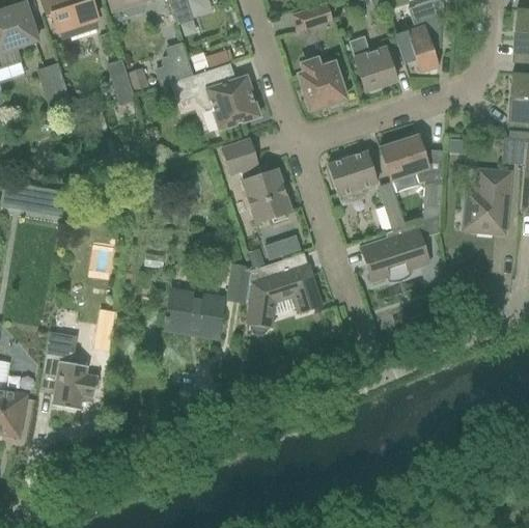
[(43,0),(48,15),(53,14),(59,32),(68,29),(70,34),(96,26),(94,20),(98,19),(92,0),(43,0)]
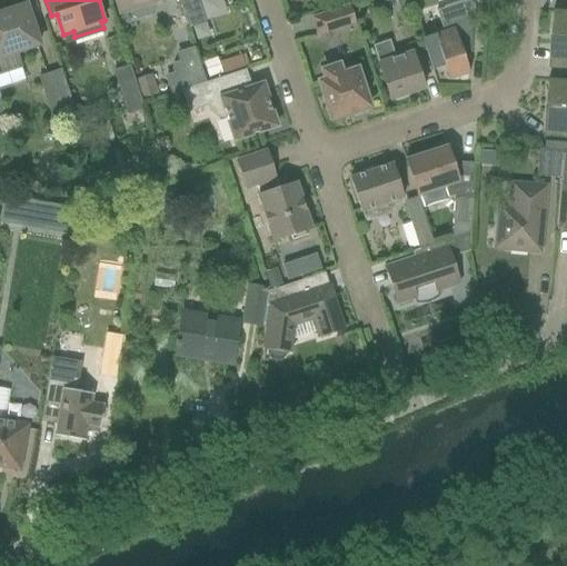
[(116,0),(120,11),(132,7),(135,12),(139,15),(155,10),(157,5),(156,0),(116,0)]
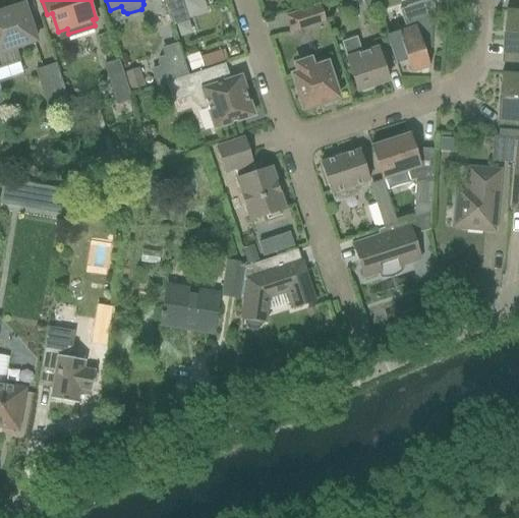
[(166,0),(175,25),(190,20),(183,0),(166,0)]
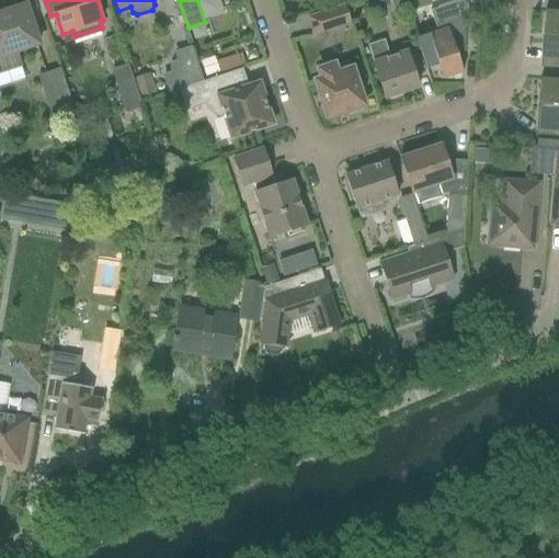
[(465,49),(466,49),(469,0),(459,0),(434,9),(440,29),(418,35),(428,67),(441,63),(445,77),(464,70),(457,48),(465,46),(465,49)]
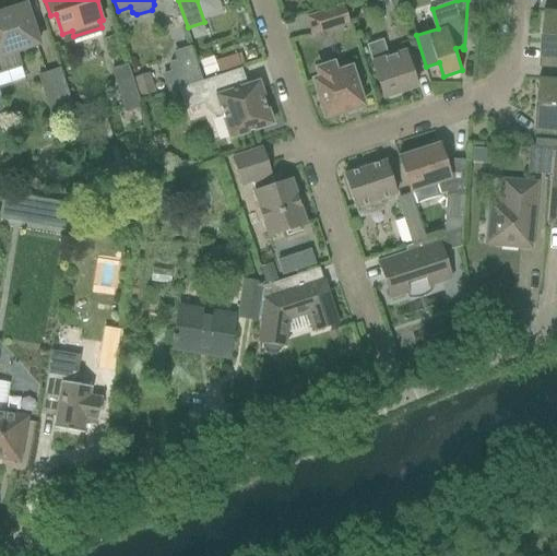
[(40,42),(34,23),(27,2),(0,10),(0,70),(24,63),(19,49),(40,42)]
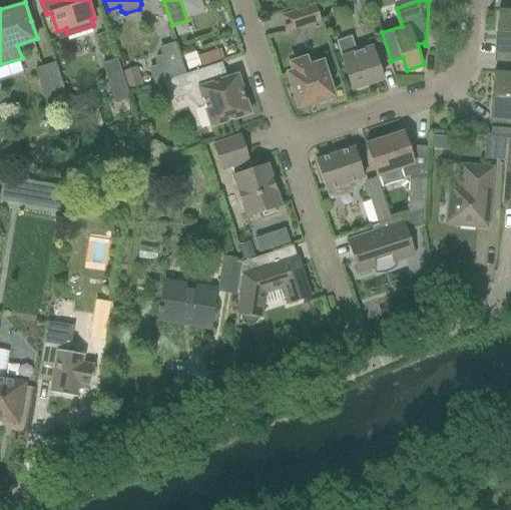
[(289,29),(322,18),(317,3),(284,14),(289,29)]
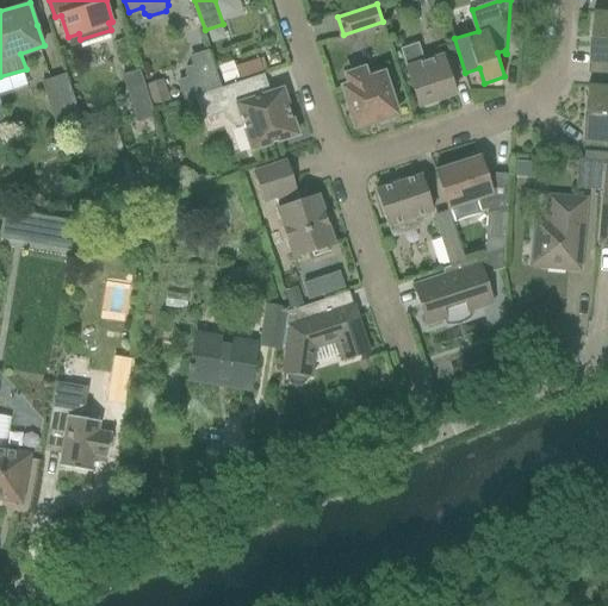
[(607,10),(600,10),(595,10),(590,69),(607,70),(607,10)]
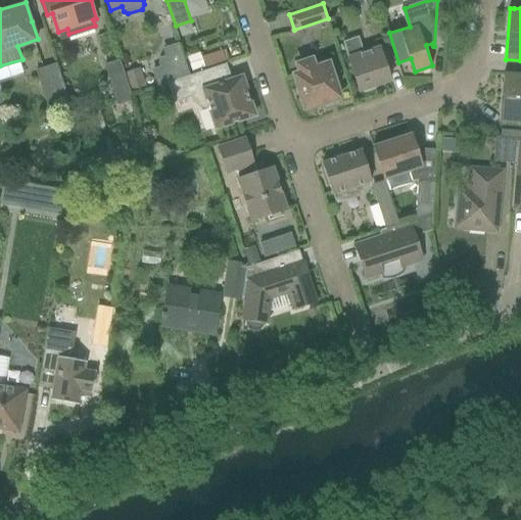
[(354,37),(344,40),(349,55),(349,56),(361,90),(364,89),(366,90),(375,87),(376,85),(391,80),(380,46),(365,51),(363,47),(359,48),(354,37)]
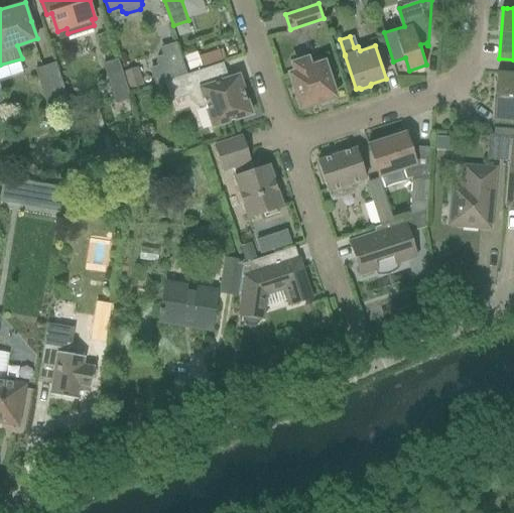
[(157,83),(166,80),(186,73),(177,43),(162,47),(165,55),(161,56),(160,57),(159,58),(158,60),(158,62),(159,66),(152,68),(157,83)]
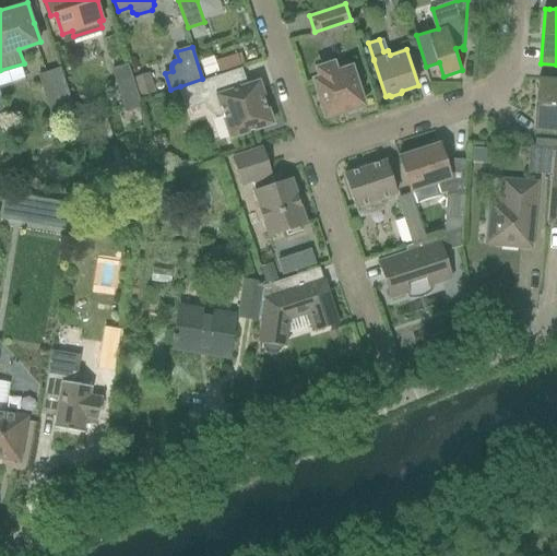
[(352,66),(339,70),(336,63),(330,62),(321,64),(319,70),(320,75),(315,78),(328,115),(365,103),(358,82),(352,66)]
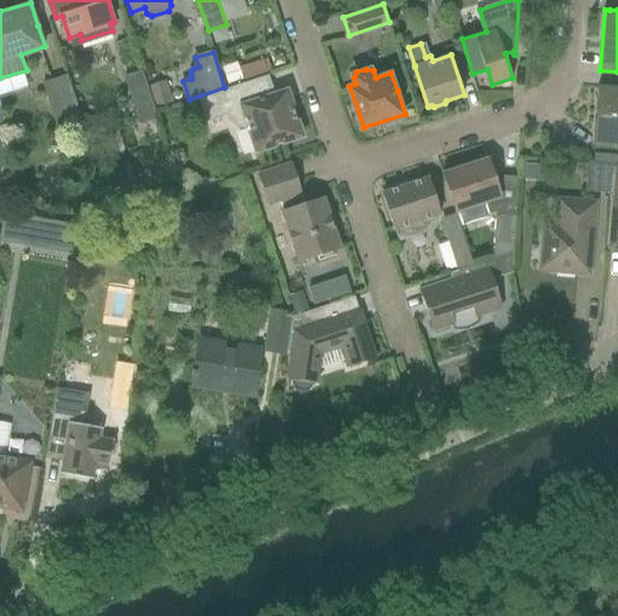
[(303,134),(291,96),(289,88),(276,92),(270,73),(224,87),(200,96),(207,117),(230,109),(232,114),(234,119),(239,121),(244,124),(249,122),(257,150),(303,134)]
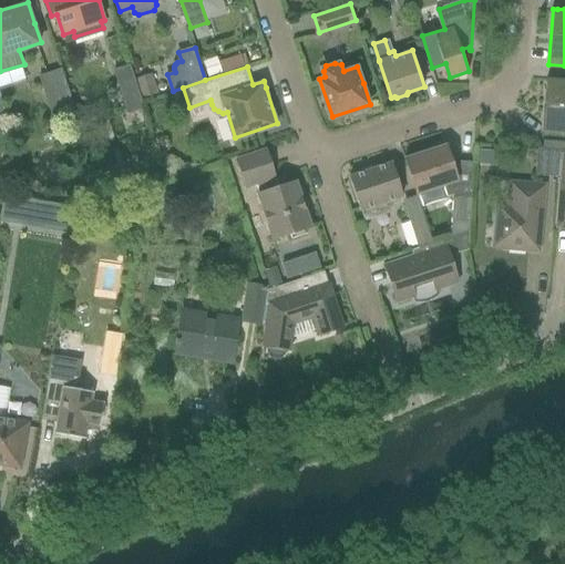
[(76,110),(62,68),(41,74),(54,116),(76,110)]
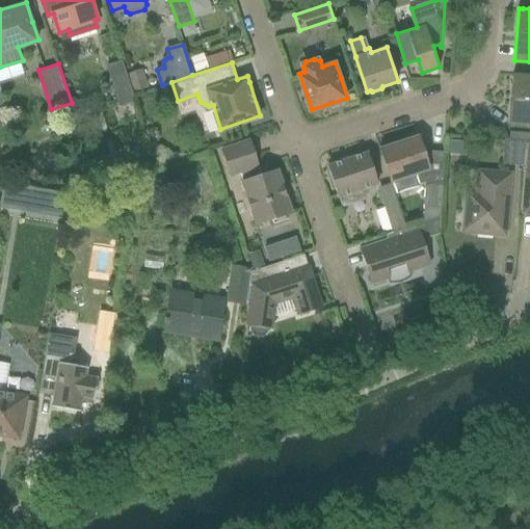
[(125,64),(111,69),(121,99),(135,94),(133,90),(128,72),(125,64)]
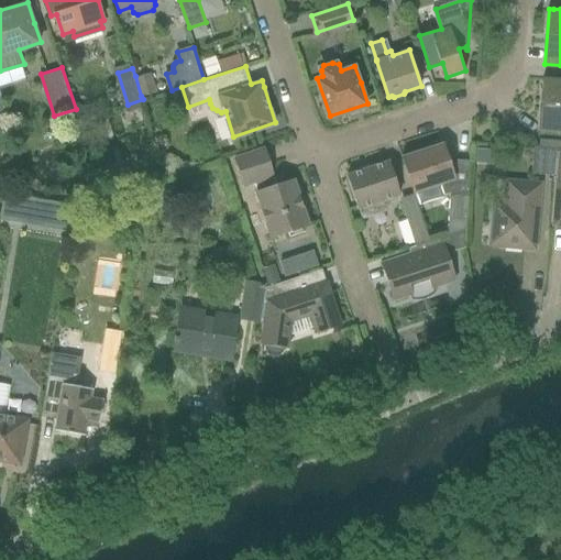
[(150,72),(135,76),(141,96),(155,91),(150,72)]
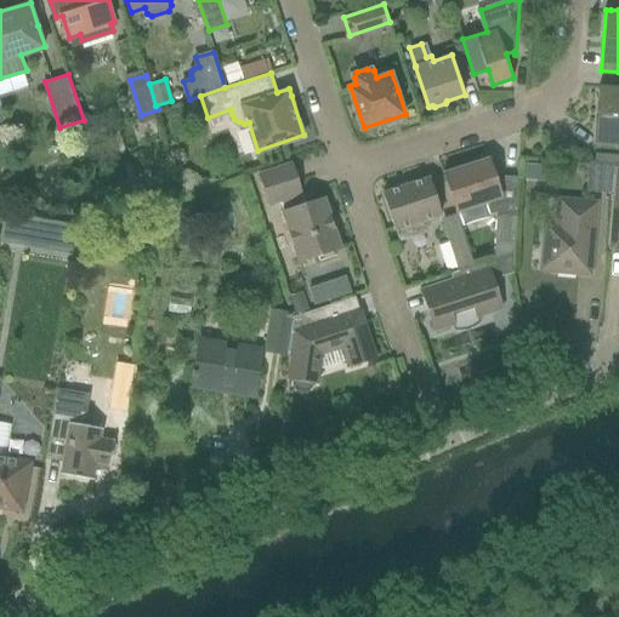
[(596,146),(618,147),(618,85),(601,85),(596,146)]
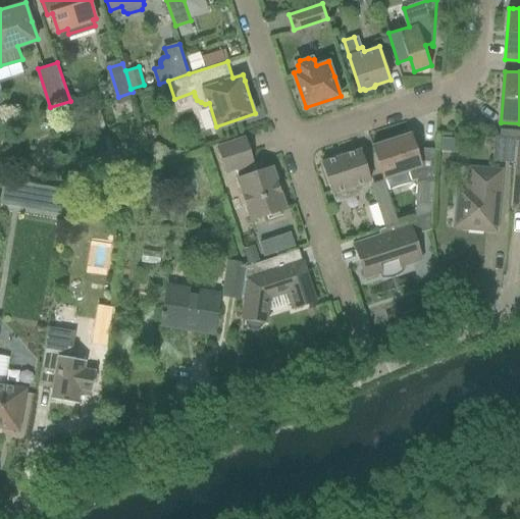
[(418,175),(416,216),(433,211),(437,147),(422,146),(421,147),(421,148),(417,150),(411,132),(373,144),(384,177),(410,168),(412,177),(418,175)]
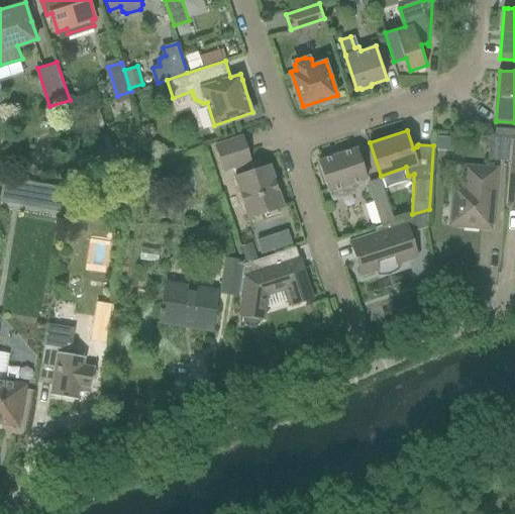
[(511,134),(491,133),(489,158),(509,159),(511,134)]
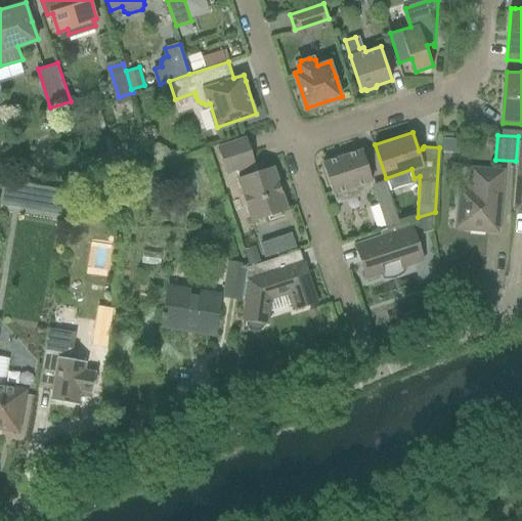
[(286,214),(284,209),(288,208),(273,166),(257,172),(254,162),(255,162),(247,137),(220,145),(228,170),(237,167),(241,177),(240,177),(254,219),(269,214),(271,218),(286,214)]
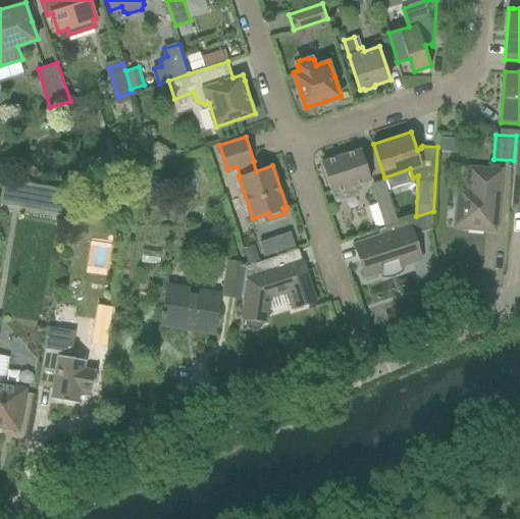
[(359,183),(371,178),(361,148),(322,161),(332,192),(334,191),(338,200),(362,192),(359,183)]
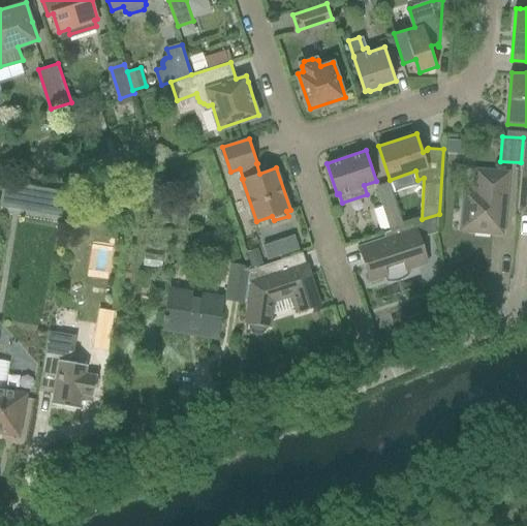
[(503,225),(505,205),(508,172),(478,168),(476,191),(466,190),(464,208),(470,208),(468,226),(475,227),(475,229),(491,231),(492,224),(503,225)]
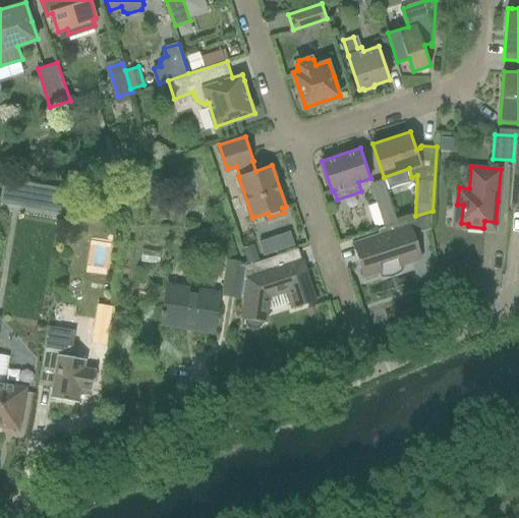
[(5,177),(2,192),(21,196),(24,180),(5,177)]
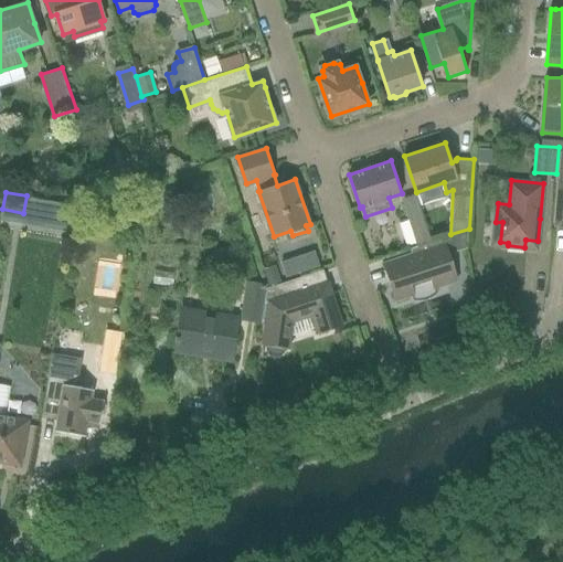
[(51,204),(46,224),(61,226),(64,207),(51,204)]
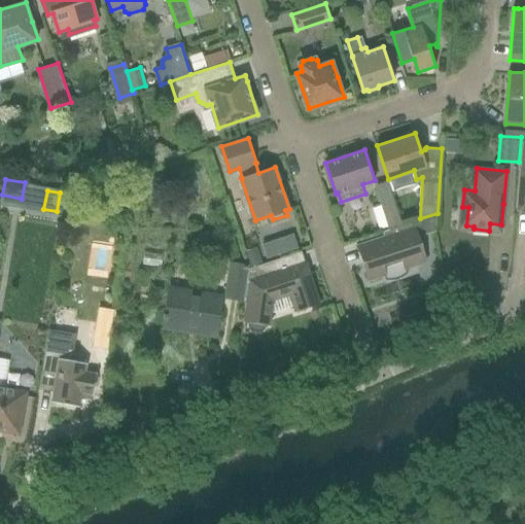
[(403,224),(395,200),(381,204),(389,229),(404,224),(403,224)]
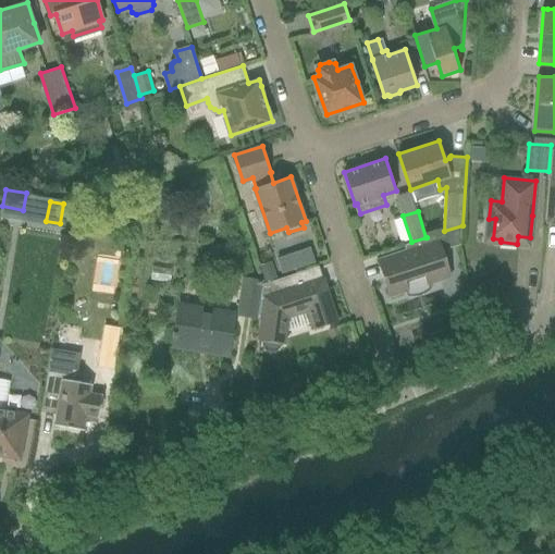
[(451,275),(445,258),(442,249),(461,243),(463,225),(444,231),(426,237),(427,237),(411,242),(405,245),(406,249),(379,258),(392,295),(408,290),(409,293),(414,293),(418,293),(422,291),(427,290),(430,286),(429,282),(451,275)]
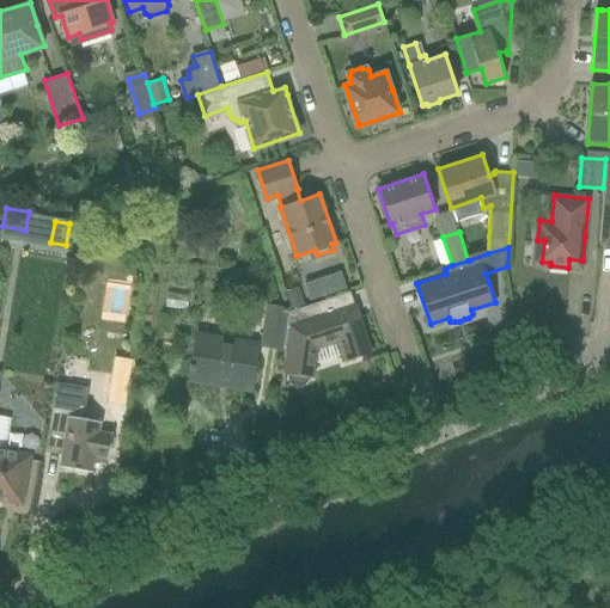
[(359,312),(358,309),(357,311),(340,317),(339,312),(340,312),(334,295),(290,309),(285,348),(287,348),(287,345),(291,345),(286,373),(290,373),(290,378),(293,382),(298,385),(304,384),(307,380),(310,375),(313,376),(318,347),(339,339),(346,360),(372,351),(359,312)]
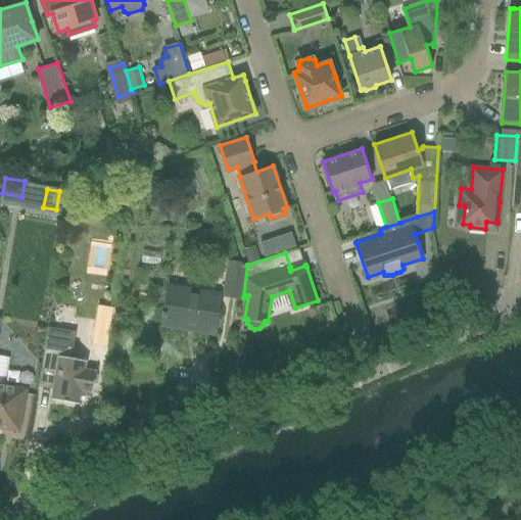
[(230,262),(229,271),(225,293),(240,296),(245,265),(230,262)]
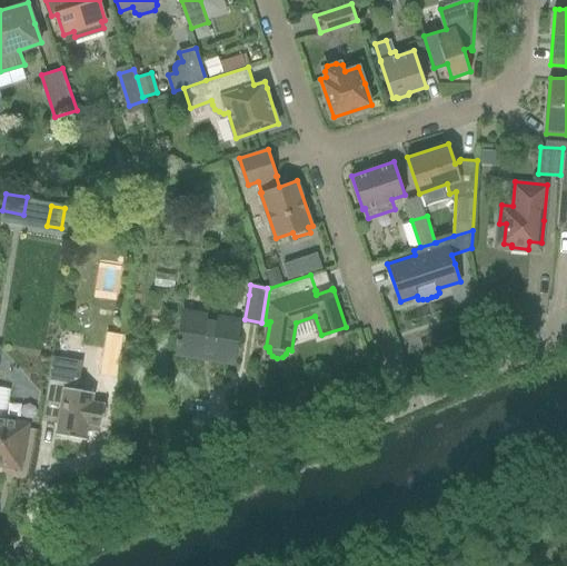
[(183,313),(182,316),(179,339),(177,338),(177,341),(178,343),(177,349),(215,356),(214,359),(232,363),(240,318),(221,315),(220,319),(183,313)]
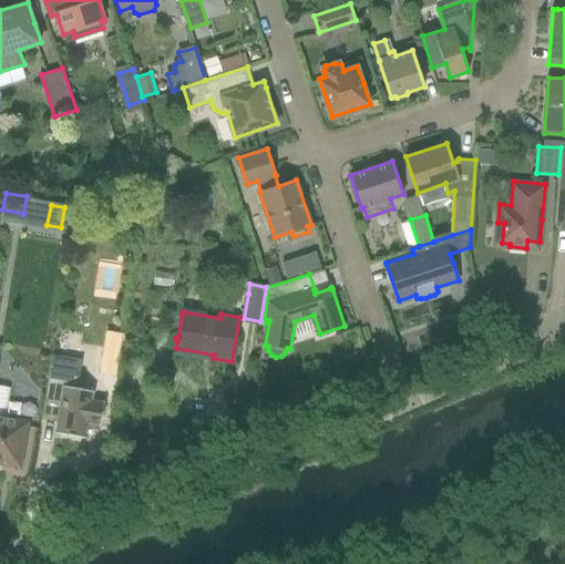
[(94,390),(79,387),(83,358),(53,354),(47,397),(63,400),(58,432),(86,437),(89,422),(102,424),(105,401),(92,399),(94,390)]
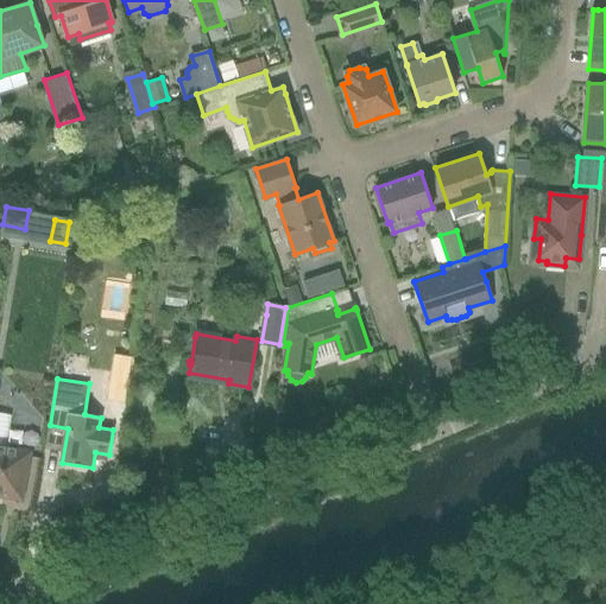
[(21,497),(30,455),(30,451),(0,445),(0,495),(1,494),(21,497)]
